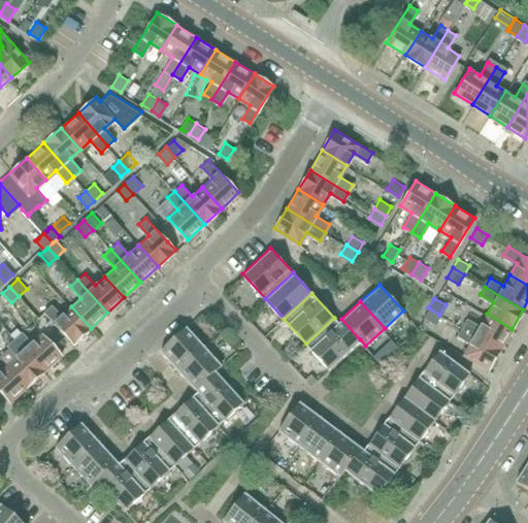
[(71,306),(61,316),(51,304),(43,311),(73,344),(91,328),(71,306)]
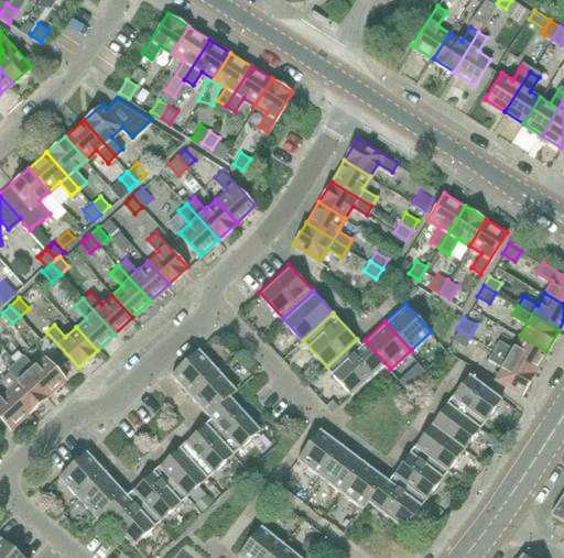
[(465,345),(469,336),(457,328),(453,337),(465,345)]
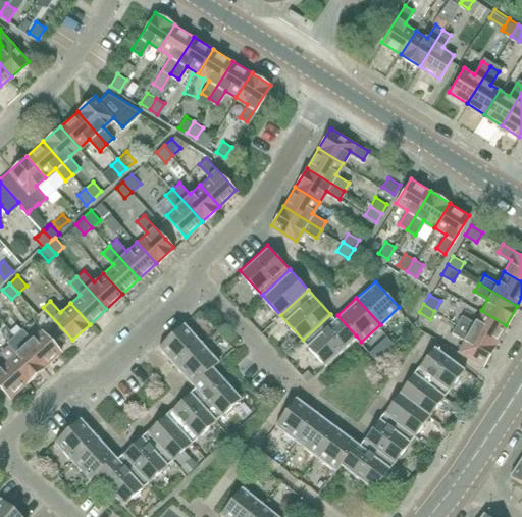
[(494,345),(506,325),(481,310),(474,321),(461,313),(456,322),(494,345)]
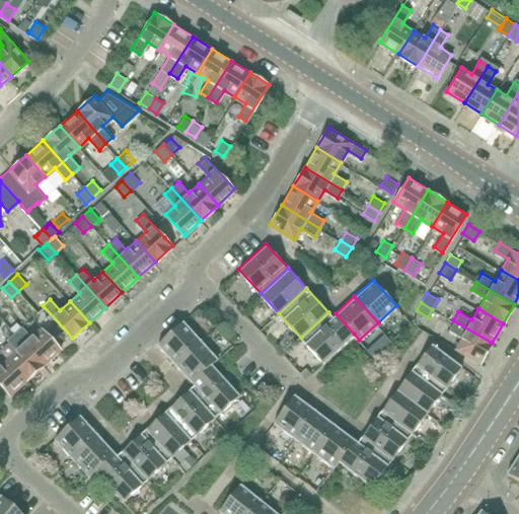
[(336,313),(332,316),(328,312),(301,338),(322,361),(354,334),(336,313)]
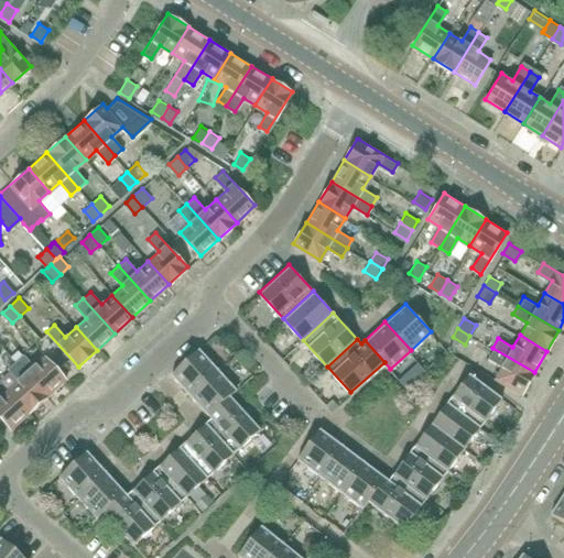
[(190,393),(217,368),(198,347),(171,372),(190,393)]
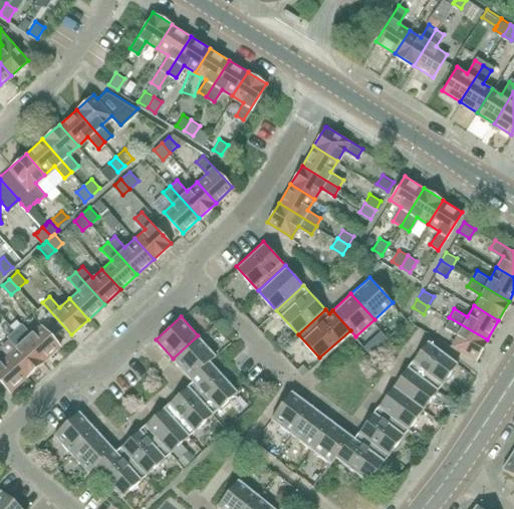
[(476,358),(487,339),(449,317),(445,325),(458,332),(451,344),(476,358)]
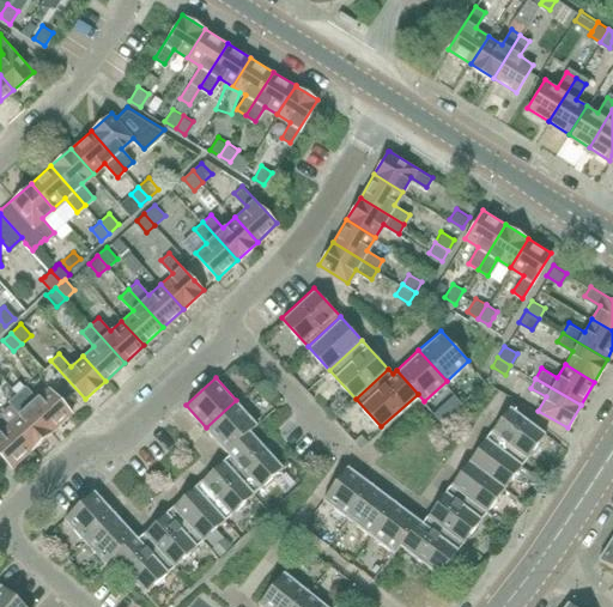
[(49,387),(37,398),(24,384),(16,392),(50,430),(72,411),(49,387)]
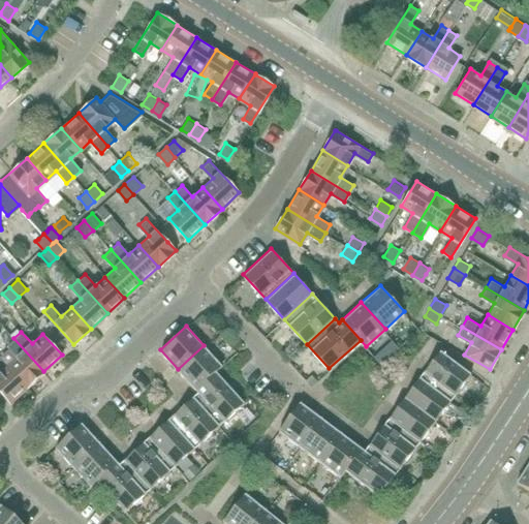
[(27,387),(43,371),(13,338),(7,344),(18,357),(7,365),(27,387)]
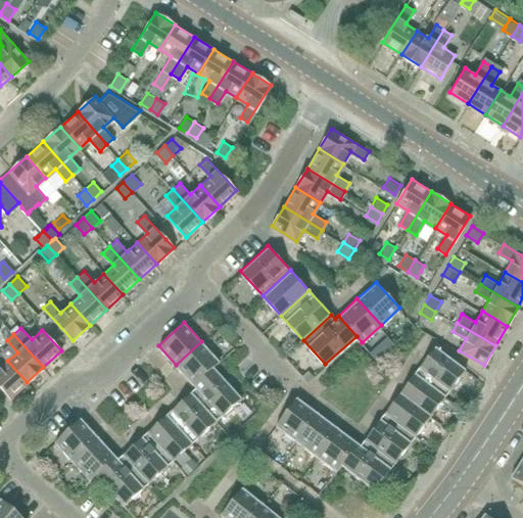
[(219,360),(202,341),(201,341),(176,365),(193,384),(214,366),(219,360)]
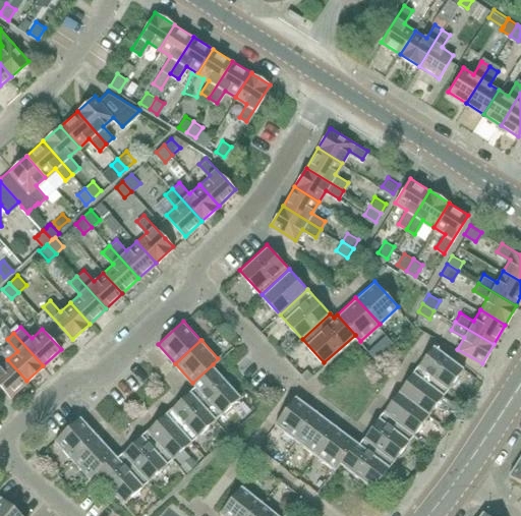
[(444,393),(463,366),(433,344),(413,370),(444,393)]
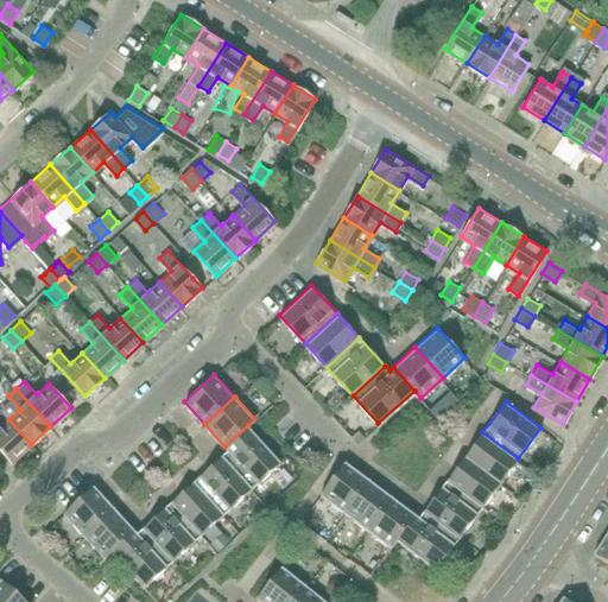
[(8,419),(0,428),(0,449),(12,462),(31,444),(8,419)]
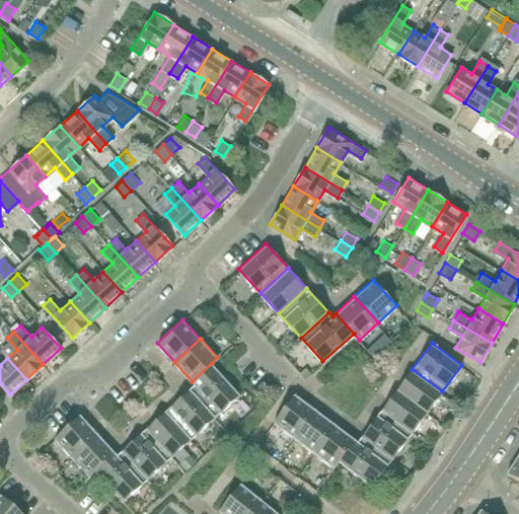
[(215,416),(239,393),(212,363),(192,381),(195,384),(190,388),(215,416)]
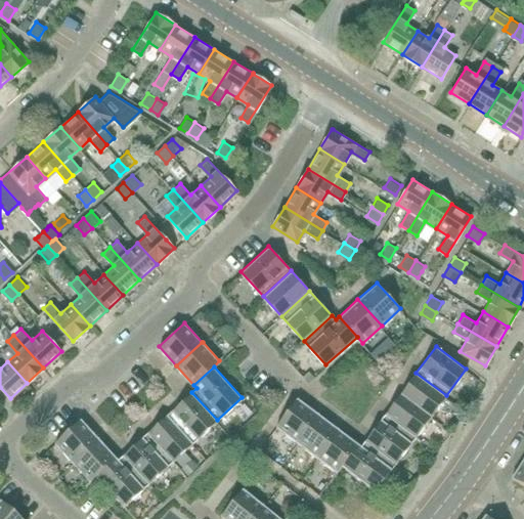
[(431,416),(446,395),(416,373),(400,393),(431,416)]
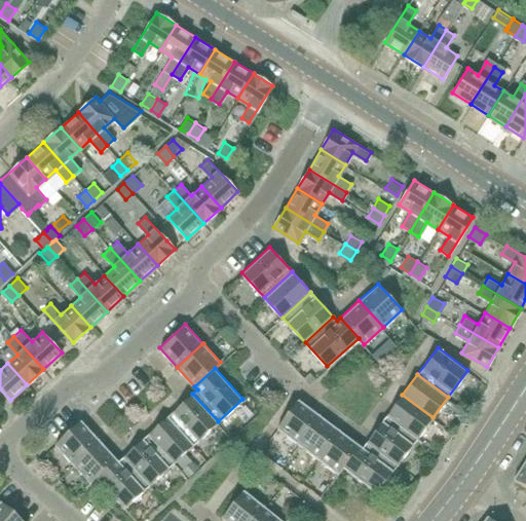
[(193,444),(218,421),(192,394),(167,415),(193,444)]
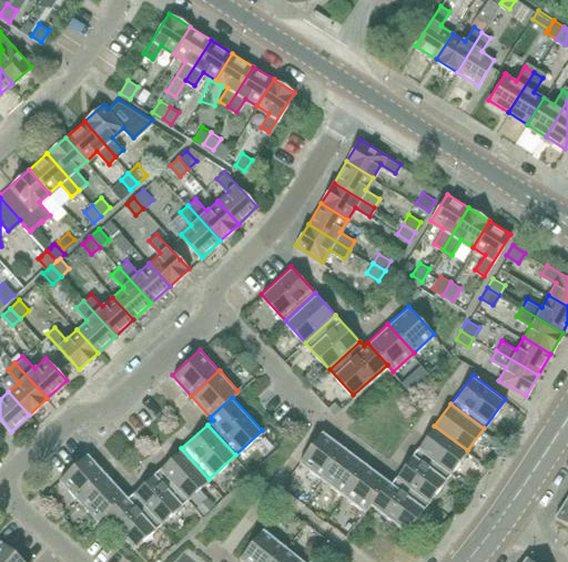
[(449,472),(467,450),(434,426),(417,448),(449,472)]
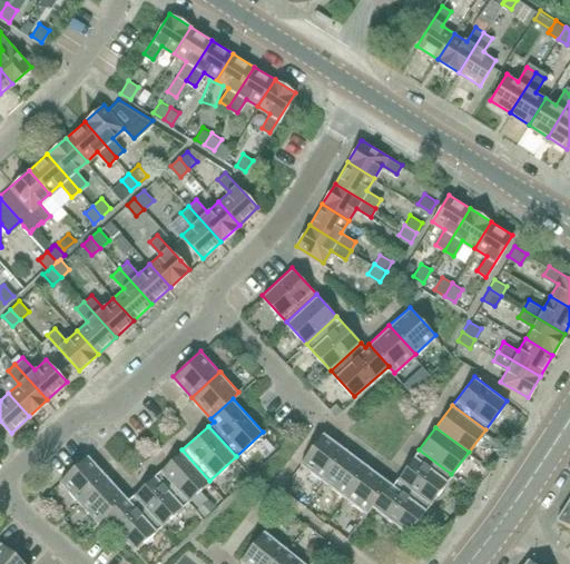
[(323,478),(345,448),(323,432),(300,462),(323,478)]
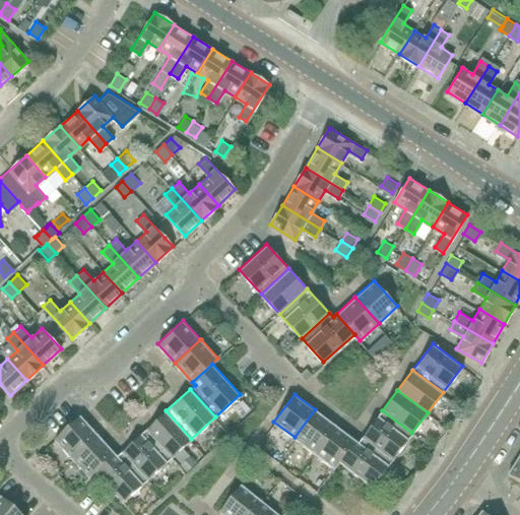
[(314,452),(334,424),(315,409),(295,437),(314,452)]
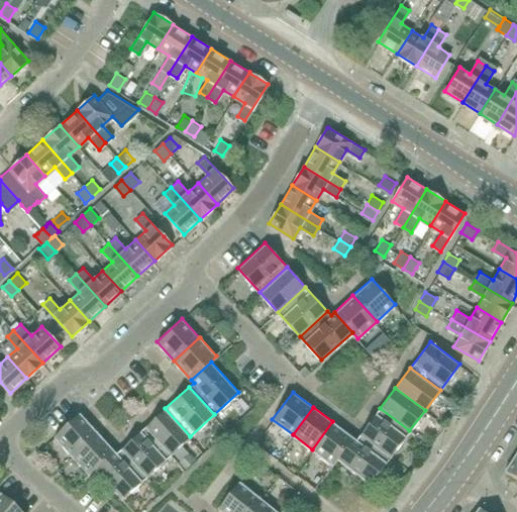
[(171,453),(190,436),(165,408),(145,426),(171,453)]
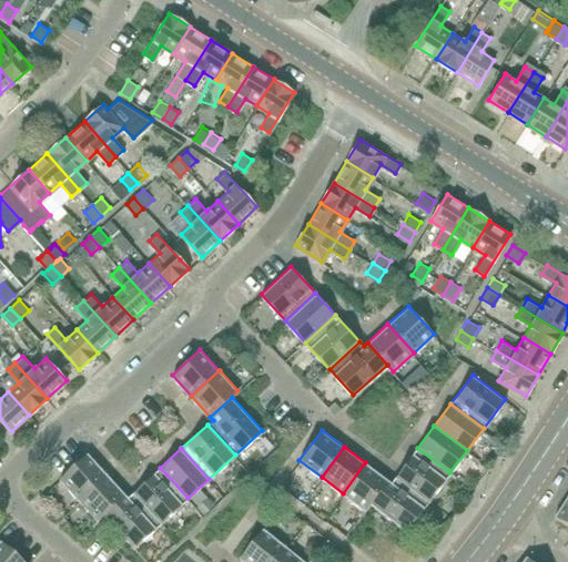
[(428,501),(449,472),(417,448),(395,477),(428,501)]
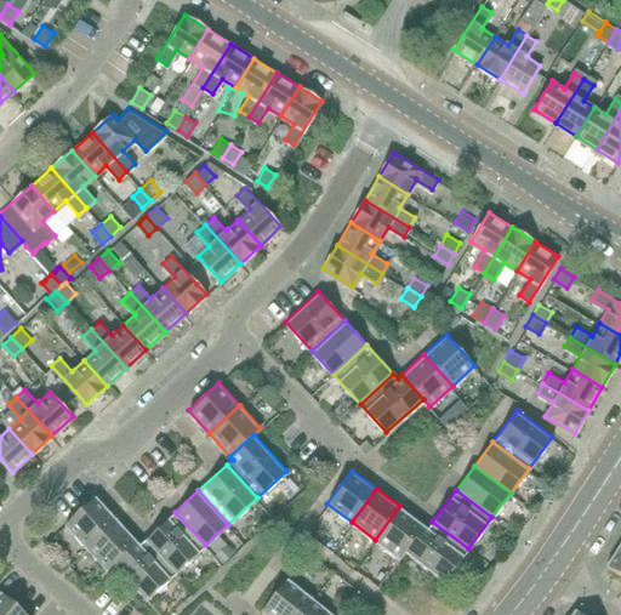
[(85,546),(117,518),(96,495),(64,523),(85,546)]
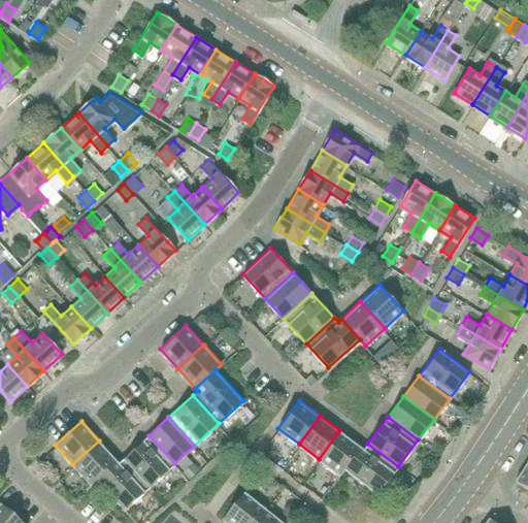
[(339,475),(344,468),(361,446),(339,430),(319,459),(339,475)]
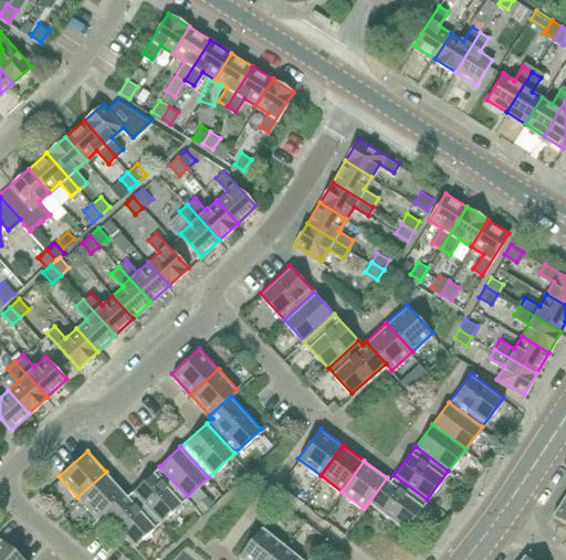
[(160,520),(187,496),(159,466),(133,490),(160,520)]
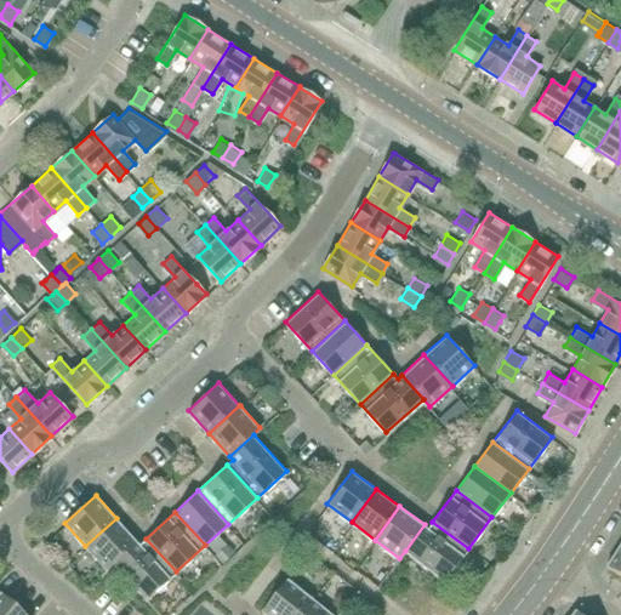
[(113,562),(137,540),(117,518),(85,546),(106,568),(113,562)]
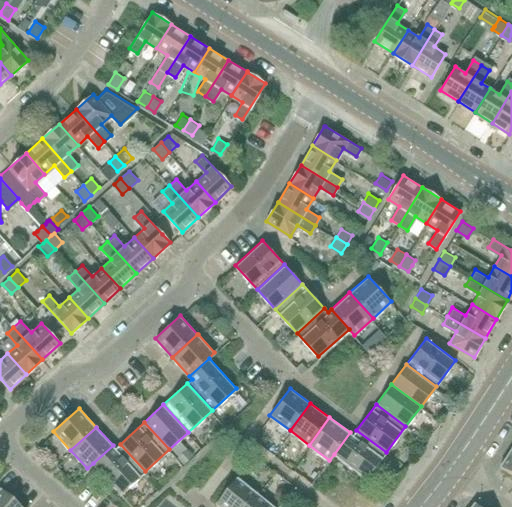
[(366,478),(386,452),(356,430),(353,435),(350,432),(334,454),(366,478)]
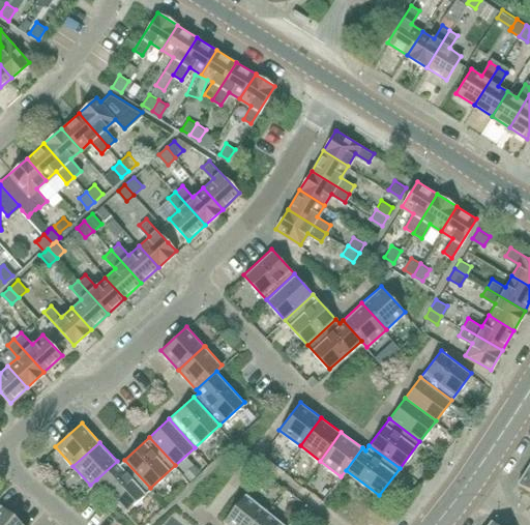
[(125,511),(150,488),(124,460),(119,464),(117,461),(96,479),(125,511)]
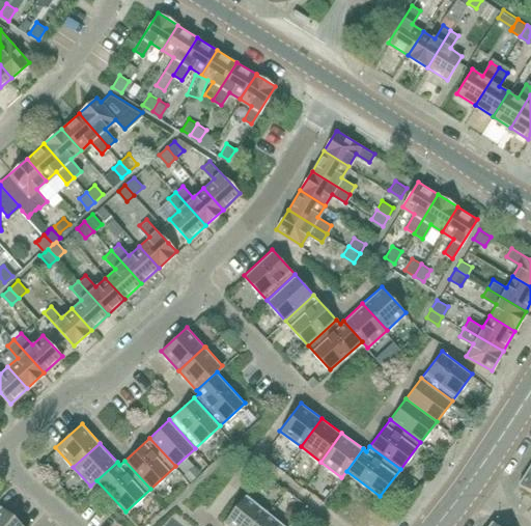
[(530,490),(530,462),(519,482),(530,490)]
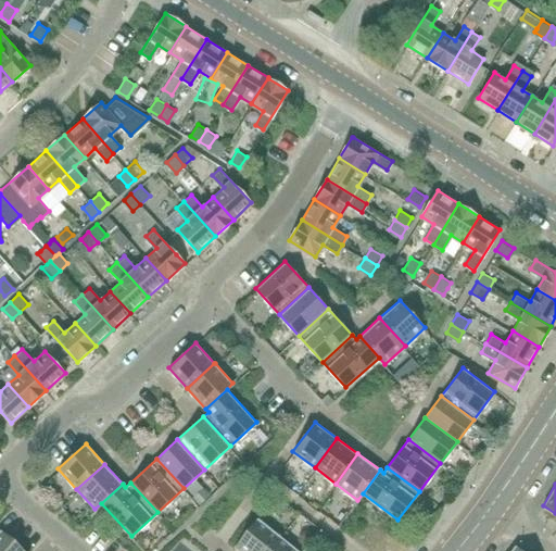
[(240,550),(265,550),(279,535),(257,517),(234,546),(240,550)]
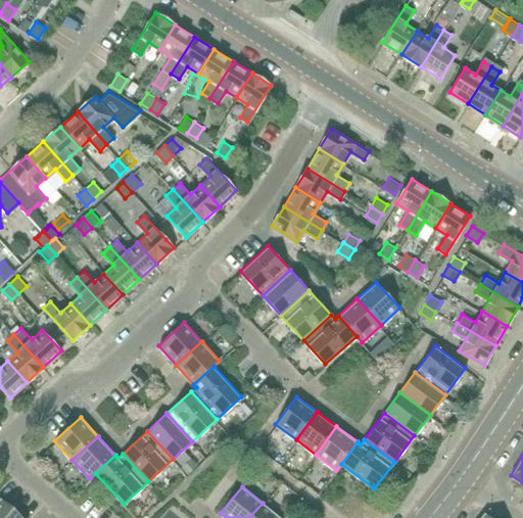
[(0,517),(24,517),(1,498),(0,498),(0,517)]
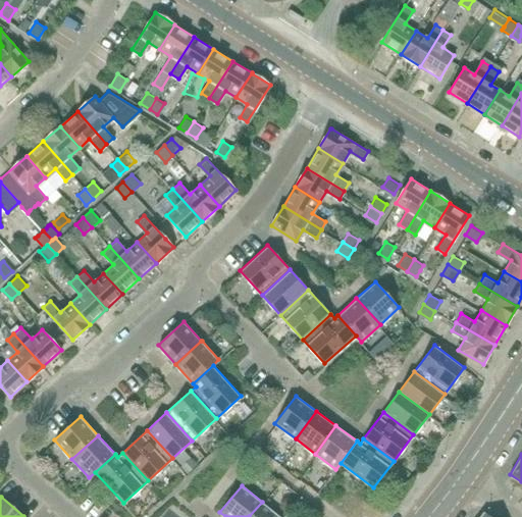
[(280,516),(262,502),(249,516),(280,516)]
